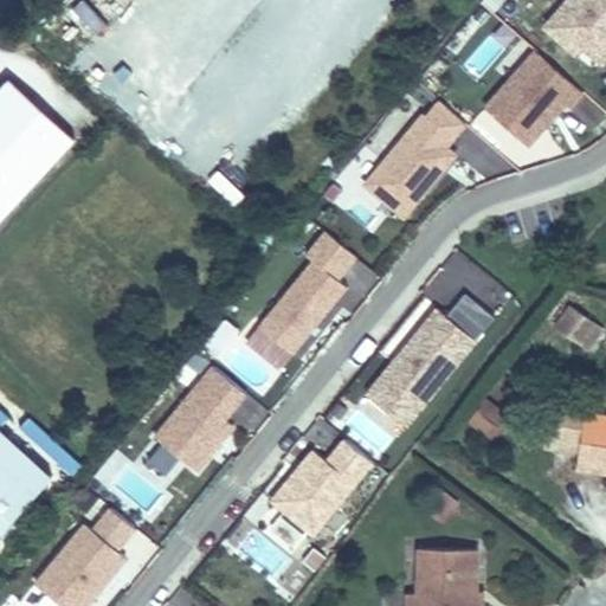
[(604,65),(605,63),(605,0),(566,0),(541,28),(575,58),(584,47),(604,65)]
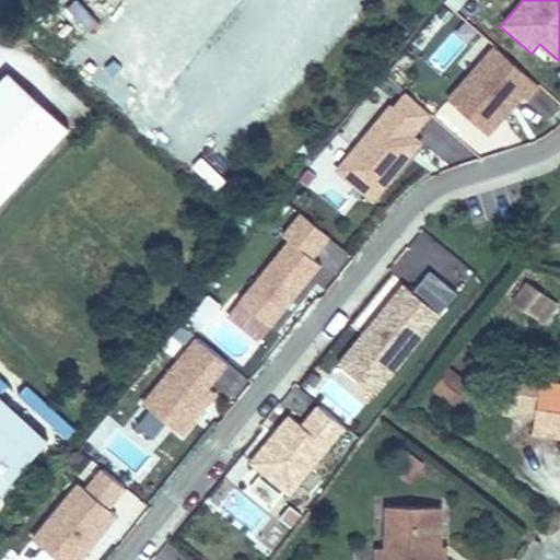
[(543,86),(494,45),(447,98),(490,136),(524,97),(528,102),(543,86)]
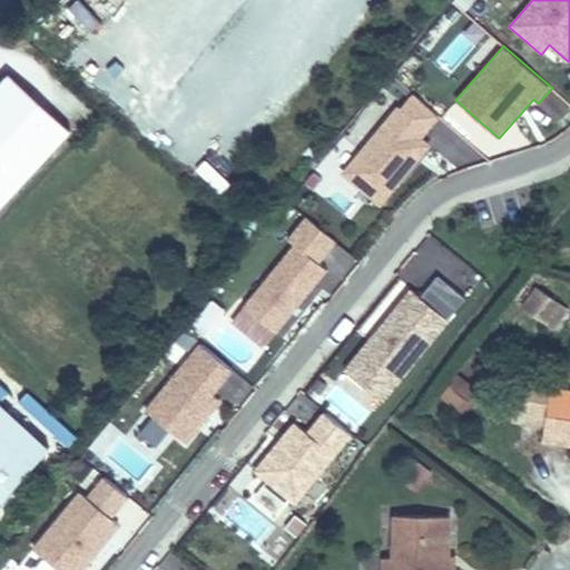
[(0,209),(72,131),(9,74),(0,82),(0,209)]
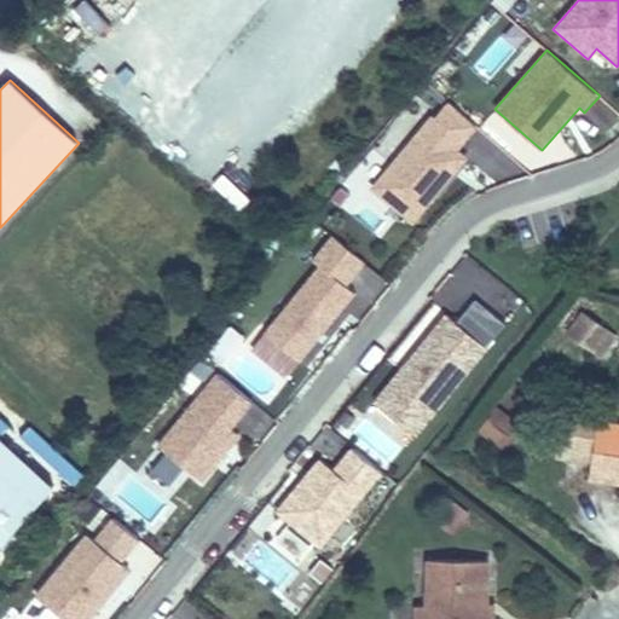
[(414,224),(469,158),(460,150),(479,127),(449,103),(429,126),(427,123),(371,189),(414,224)]
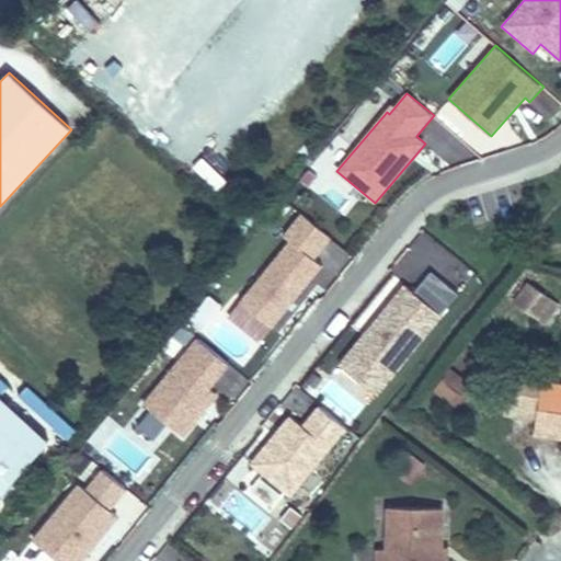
[(323,267),(313,260),(331,239),(300,214),(283,235),(290,240),(239,300),(272,328),(323,267)]
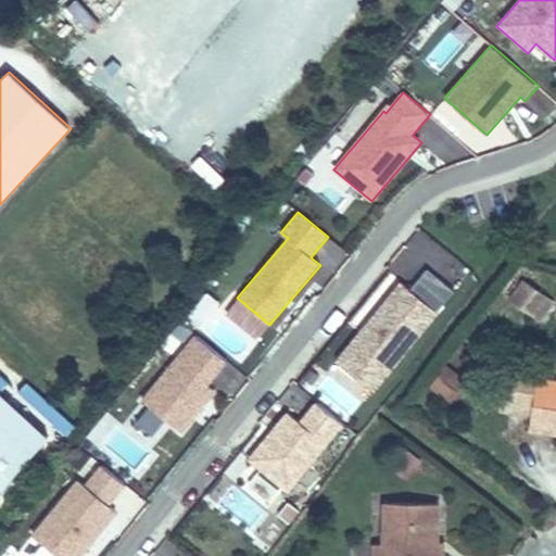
[(411,290),(438,313),(455,293),(427,270),(411,290)]
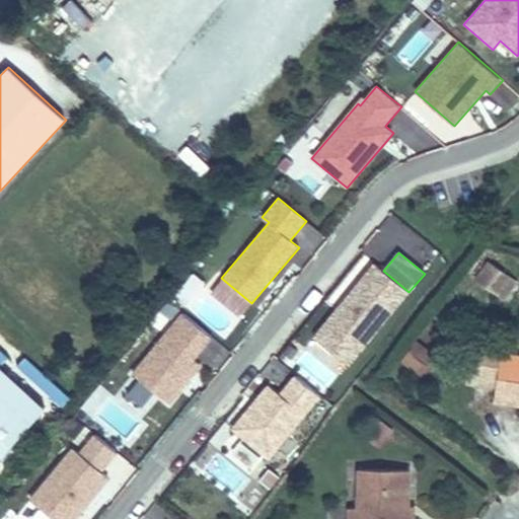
[(475,280),(504,300),(517,282),(488,262),(475,280)]
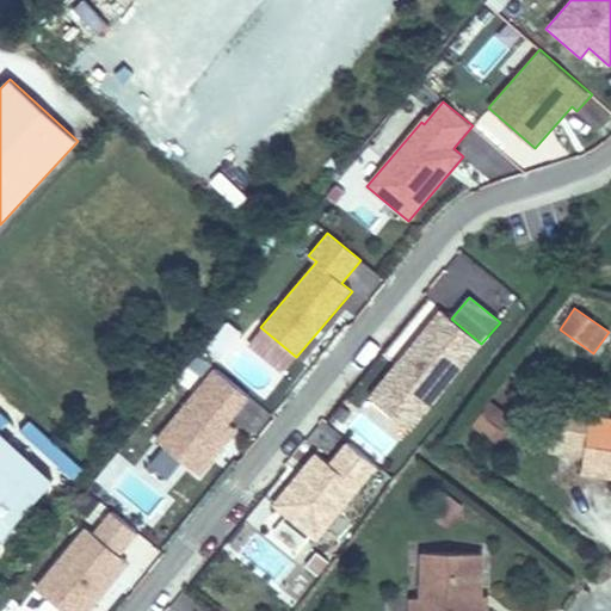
[(409,429),(481,344),(451,319),(440,310),(369,395),(409,429)]
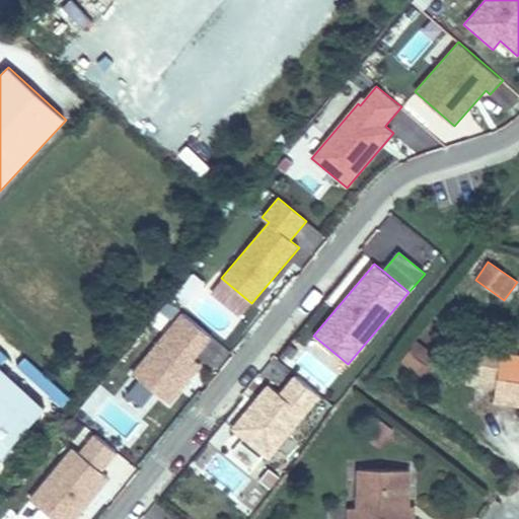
[(212,338),(181,312),(131,372),(169,405),(203,367),(194,360),(212,338)]
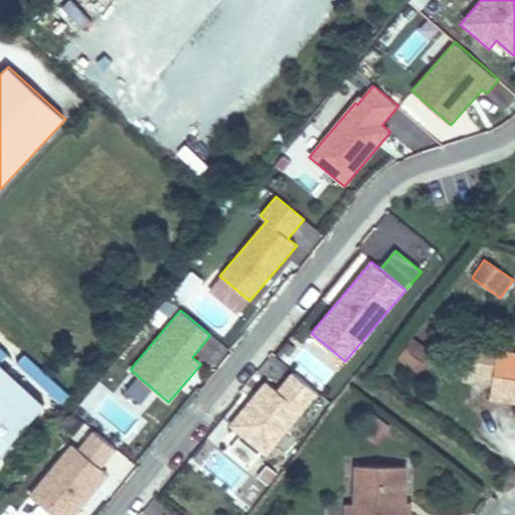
[(434,353),(412,337),(396,359),(417,375),(434,353)]
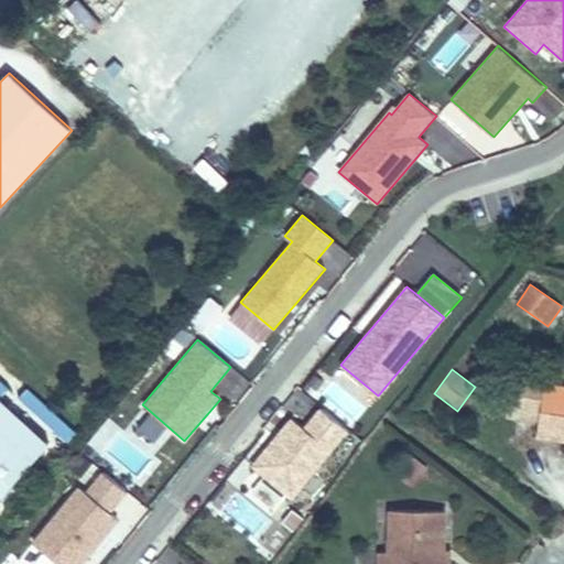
[(540,422),(545,383),(546,373),(514,369),(508,418),(540,422)]
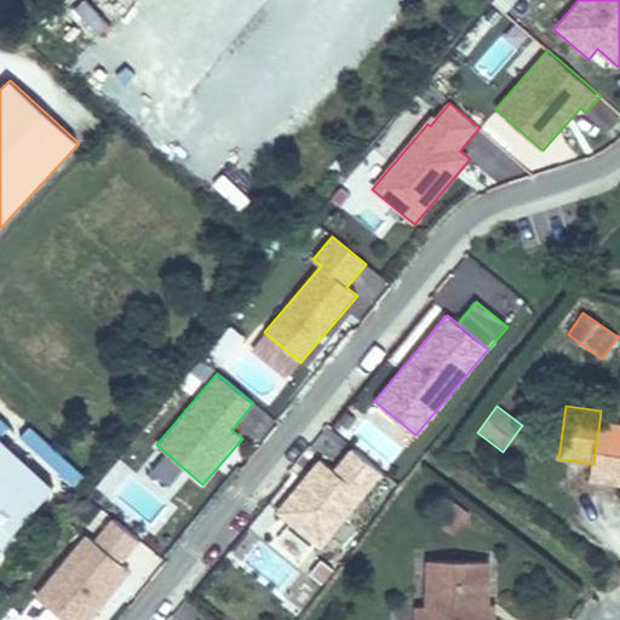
[(619,424),(600,422),(593,464),(591,484),(619,486),(619,424)]
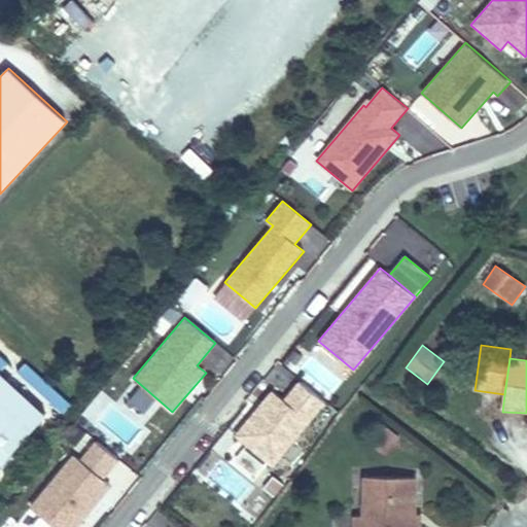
[(0,465),(47,414),(0,371),(0,465)]
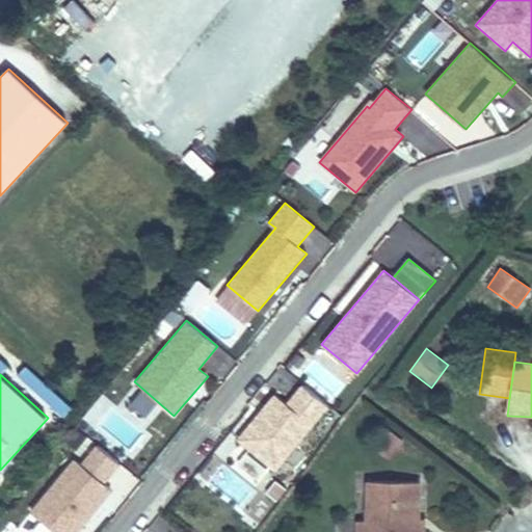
[(274,471),(328,406),(301,383),(285,403),(274,395),(237,440),(274,471)]
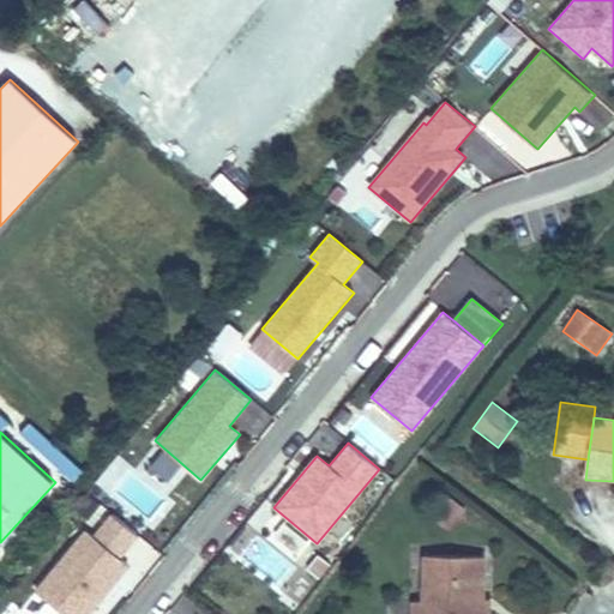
[(65,613),(89,613),(130,567),(120,559),(140,536),(110,512),(91,535),(84,529),(34,588),(65,613)]
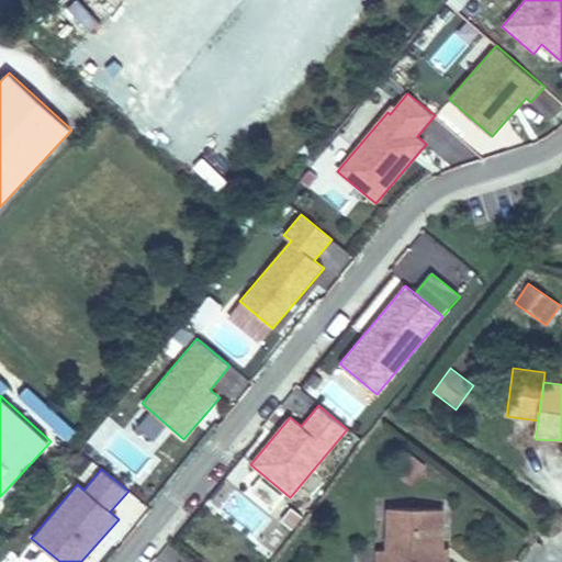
[(449,561),(450,549),(445,549),(445,509),(386,508),(386,550),(375,550),(375,561),(449,561)]
